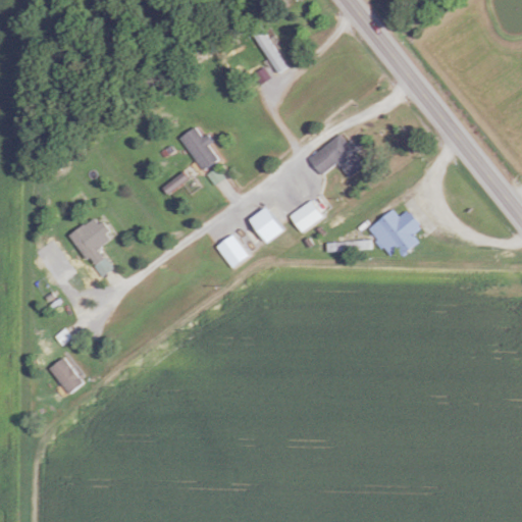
[(202,137),(194,126),(179,138),(203,170),(218,158),(203,137),(202,137)]
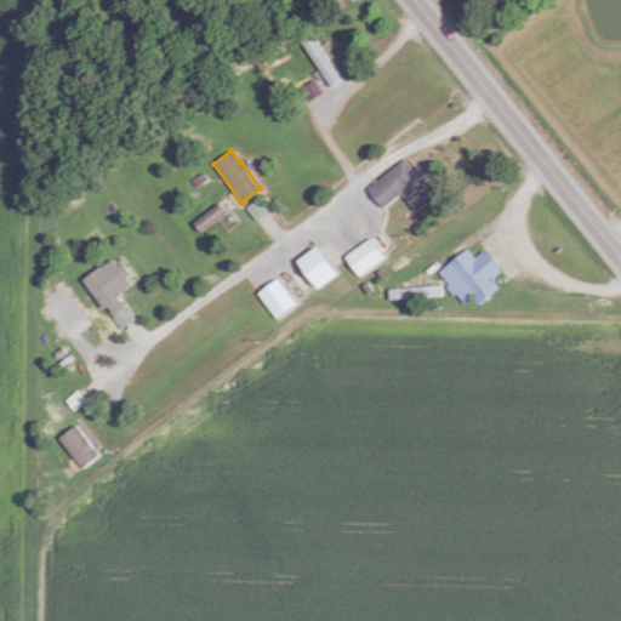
[(434,195),(412,167),(411,169),(404,159),(366,187),(381,208),(400,193),(414,210),(434,195)]
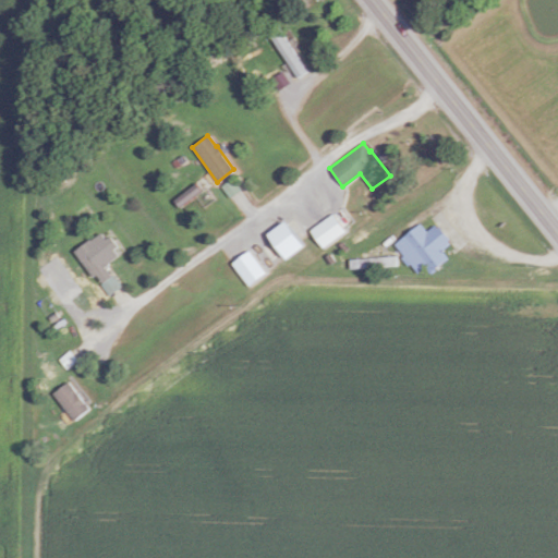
[(275,268),(303,246),(284,222),(256,244),(275,268)]
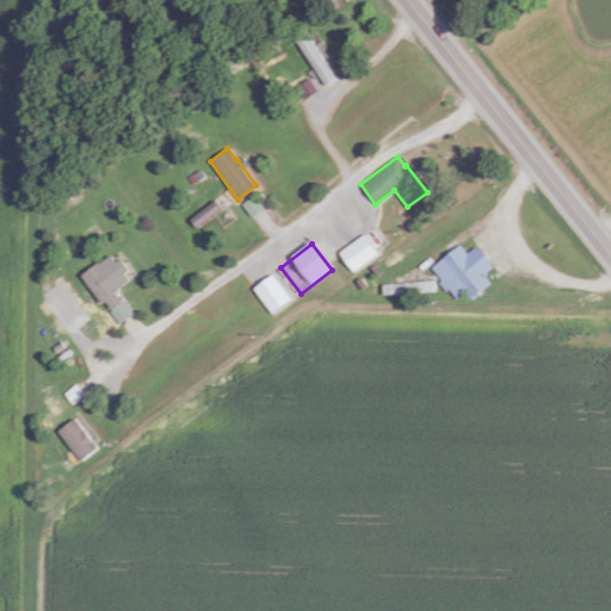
[(431,267),(460,303),(487,282),(481,275),(492,266),(475,246),(466,254),(458,245),(431,267)]
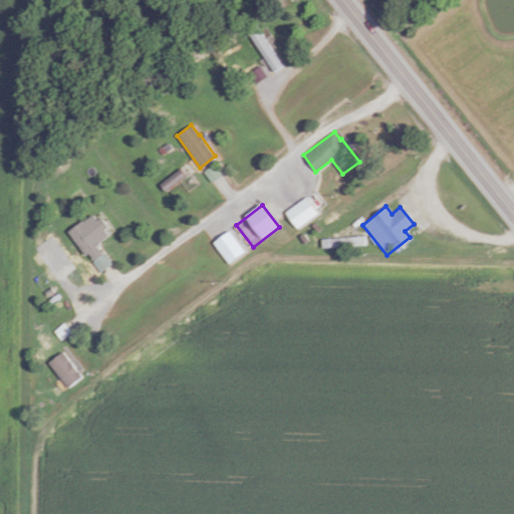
[(67,232),(85,255),(99,244),(81,221),(67,232)]
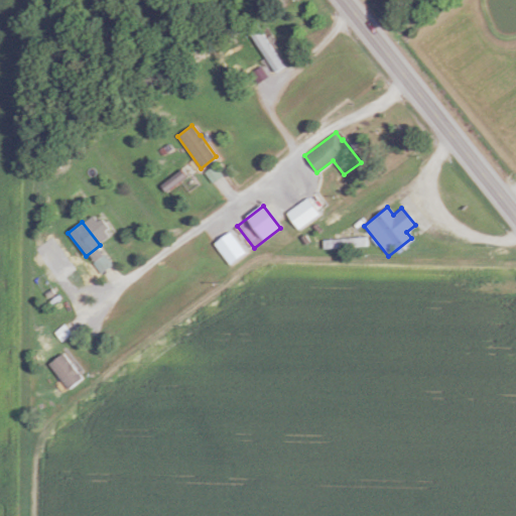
[(99,272),(109,265),(104,257),(94,263),(99,272)]
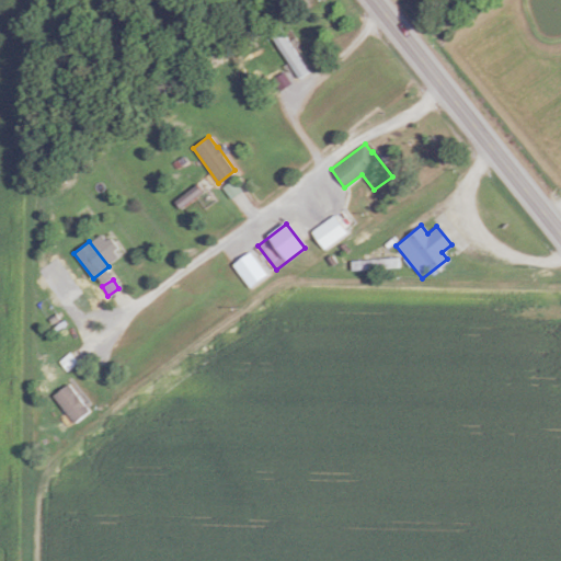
[(53,396),(72,422),(88,411),(67,385),(53,396)]
